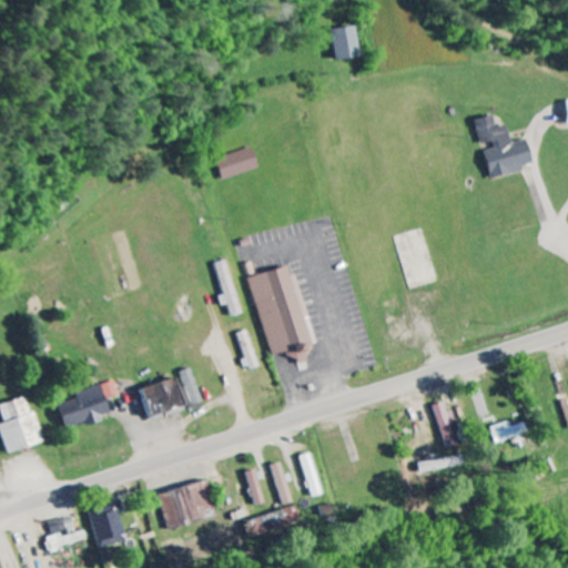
[(359,58),(356,27),(332,29),(334,60),(359,58)]
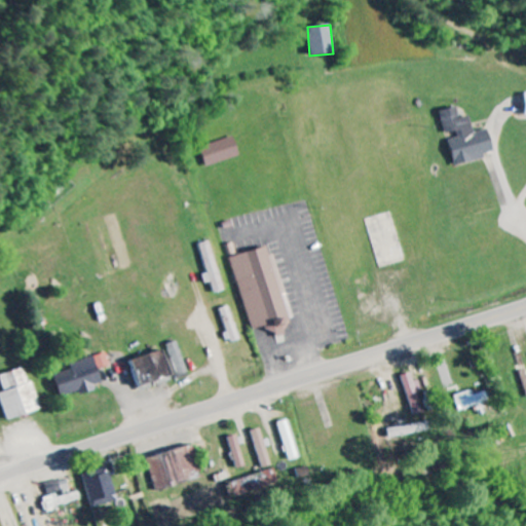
[(456,165),(487,158),(486,154),(495,152),(490,129),(476,133),(473,116),(461,118),(459,107),(443,111),(448,134),(458,132),(460,138),(451,140),(456,165)]
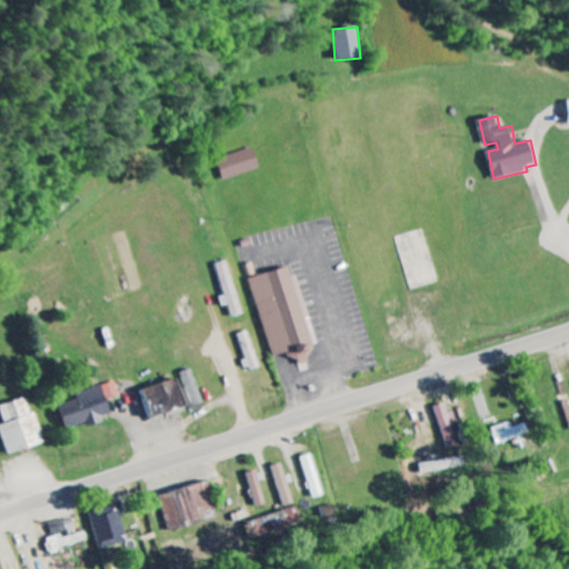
[(226,181),(262,170),(256,148),(219,160),(226,181)]
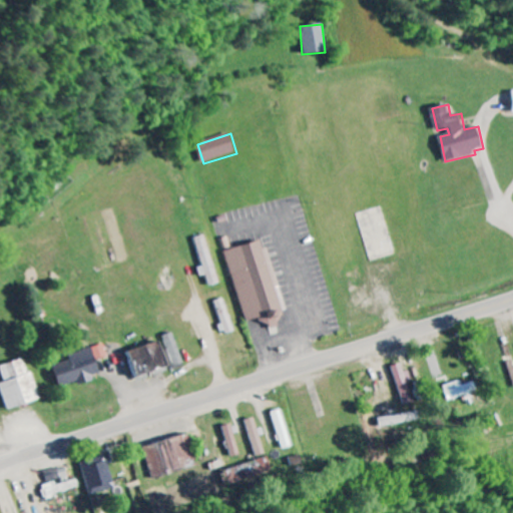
[(220,284),(205,235),(195,238),(203,267),(198,269),(201,278),(206,276),(209,287),(220,284)]
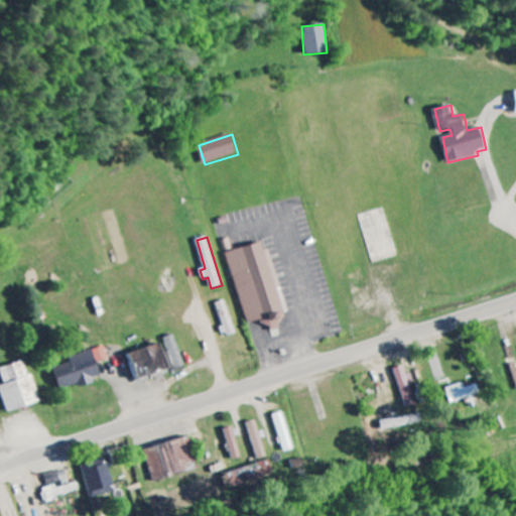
[(229,252),(248,327),(288,315),(270,249),(265,250),(263,243),(229,252)]
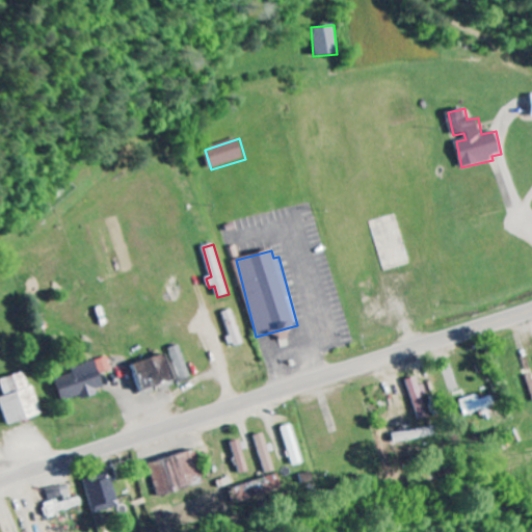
[(190,376),(180,345),(169,348),(175,363),(167,366),(163,355),(132,366),(141,392),(190,376)]
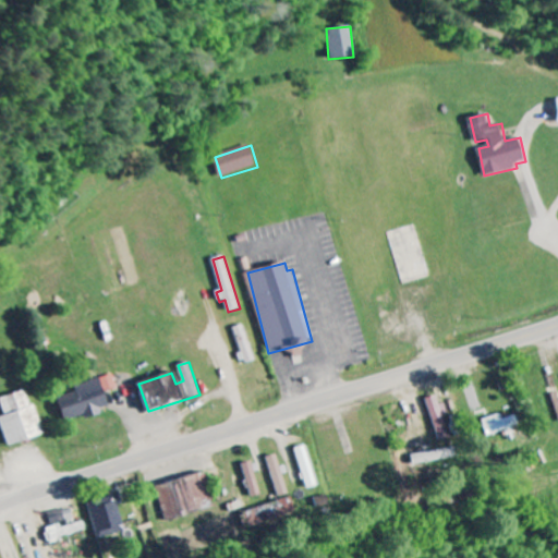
[(74,386),(76,392),(57,398),(63,422),(110,410),(106,391),(118,388),(114,375),(74,386)]
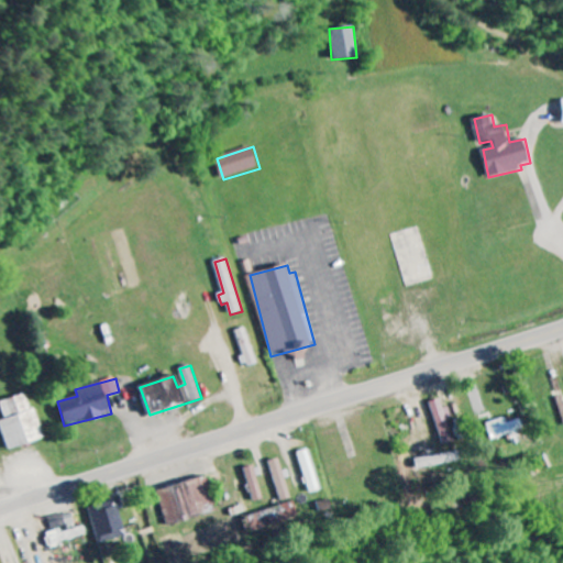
[(0,401),(0,403),(6,420),(0,422),(0,424),(8,451),(44,439),(29,393),(0,401)]
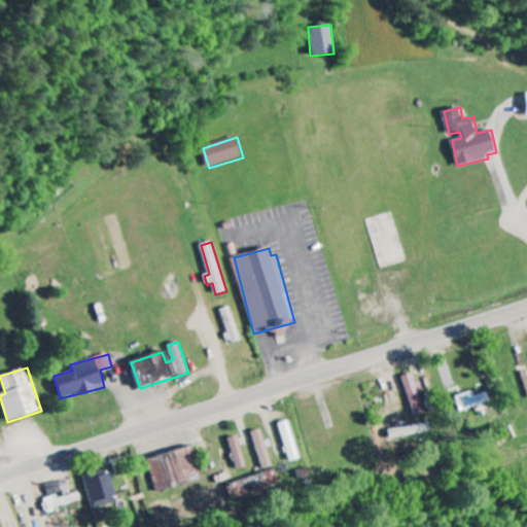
[(424,413),(418,392),(422,390),(419,381),(415,383),(412,374),(402,377),(415,416),(424,413)]
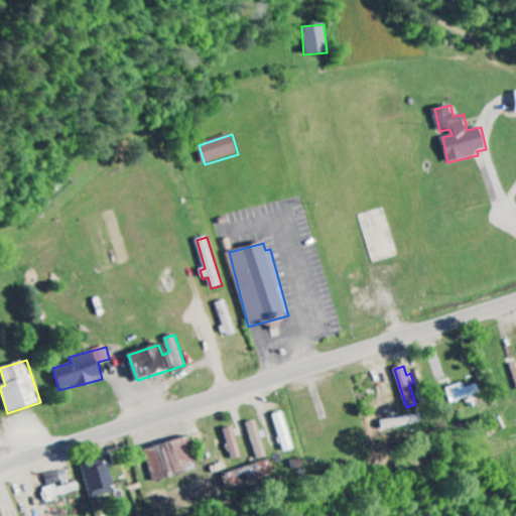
[(465,388),(463,383),(445,389),(450,403),(468,398),(470,406),(480,403),(474,385),(465,388)]
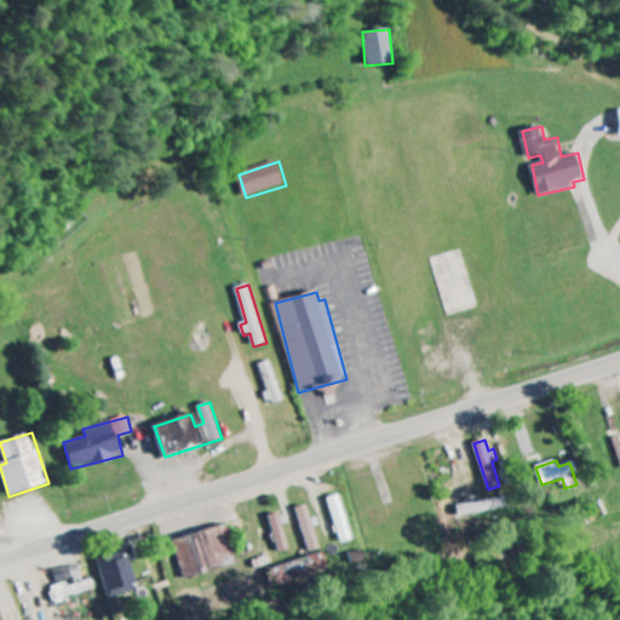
[(320,550),(306,505),(296,509),(309,552),(320,550)]
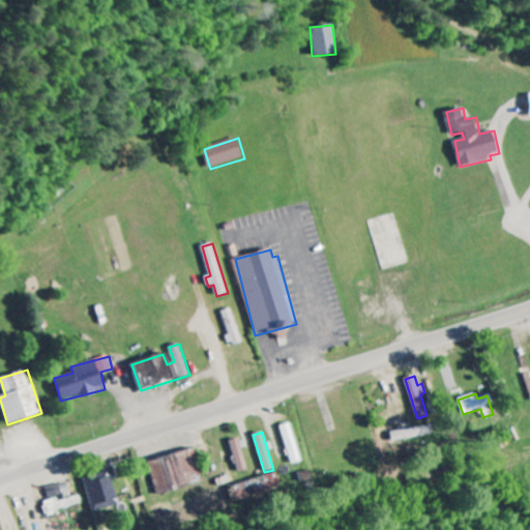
[(243,460),(238,439),(230,441),(235,462),(243,460)]
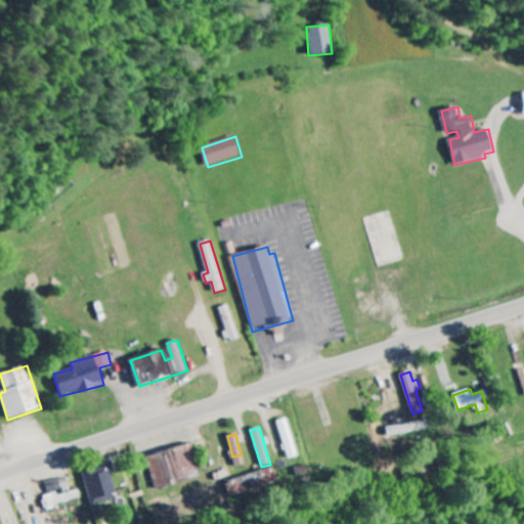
[(201,475),(191,443),(146,457),(156,488),(201,475)]
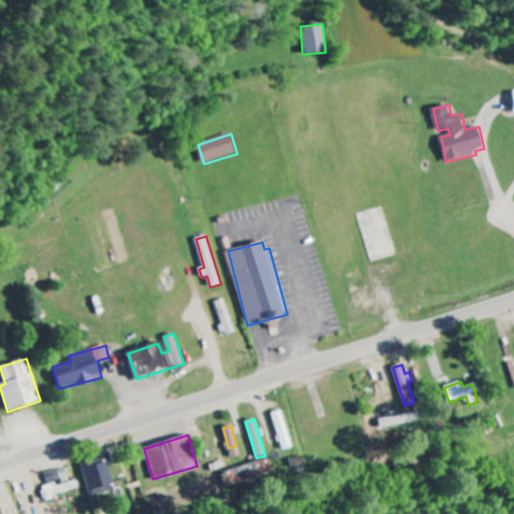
[(84,468),(89,496),(113,491),(108,463),(84,468)]
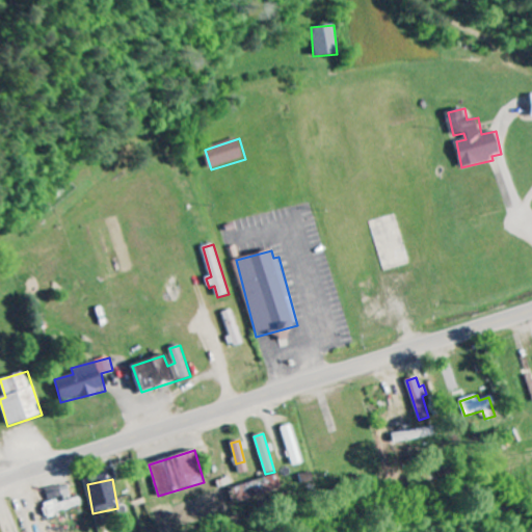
[(80,498),(72,500),(68,485),(47,490),(50,502),(44,504),(47,516),(82,507),(80,498)]
